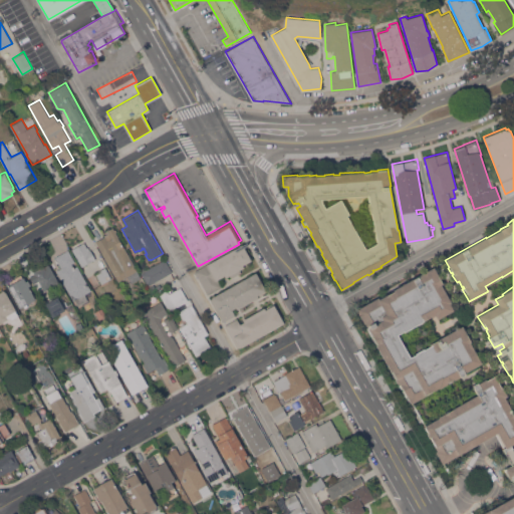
[(95,241),(104,236),(104,235),(108,233),(106,230),(108,229),(108,228),(110,227),(111,227),(112,226),(114,229),(115,229),(116,231),(115,231),(118,236),(118,237),(123,247),(124,246),(142,277),(133,282),(129,275),(118,281),(95,241)]
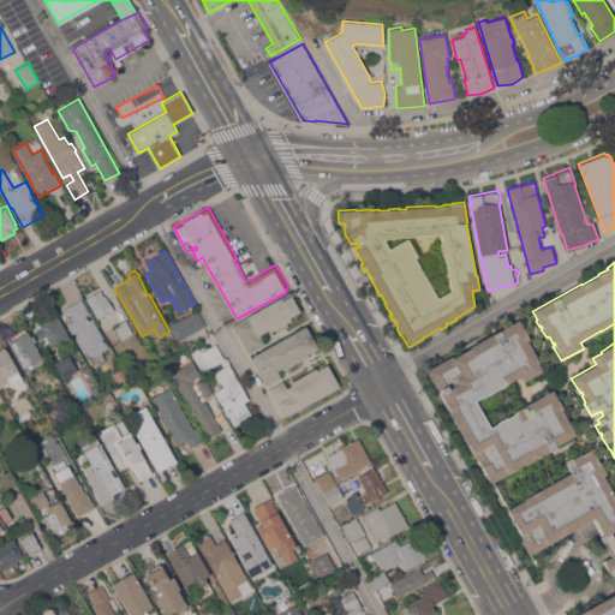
[(115,310),(112,311),(112,310),(97,318),(87,297),(101,288),(105,296),(106,294),(108,298),(115,310)]
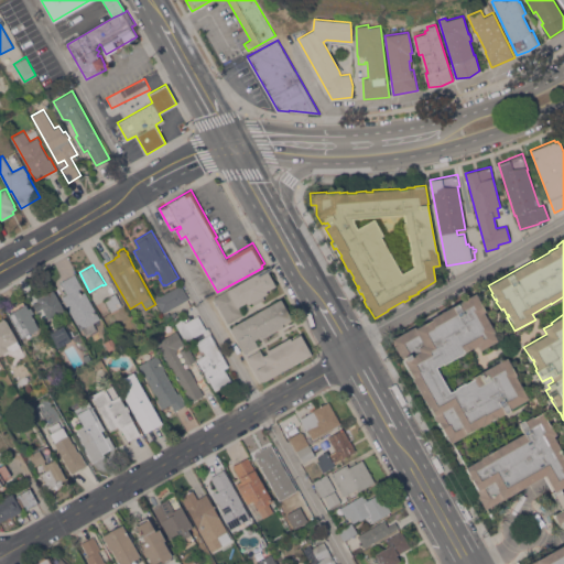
[(266,268),(275,285),(267,291),(268,293),(263,295),(264,299),(253,304),(252,301),(248,304),(247,302),(239,305),(243,314),(228,323),(214,297),(266,268)]
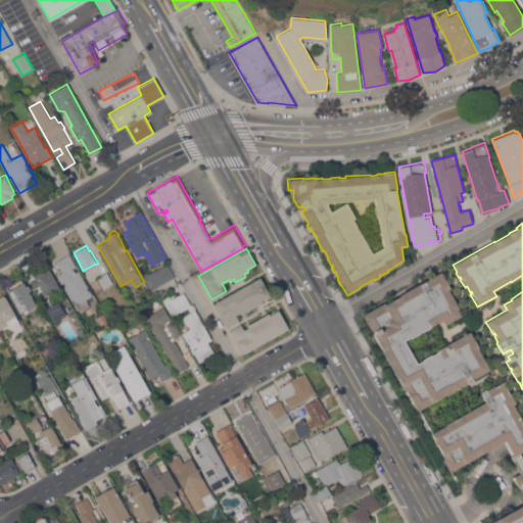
[(93,295),(86,298),(90,305),(82,310),(79,303),(76,305),(57,274),(62,272),(57,260),(69,253),(77,266),(73,268),(76,272),(79,270),(93,295)]
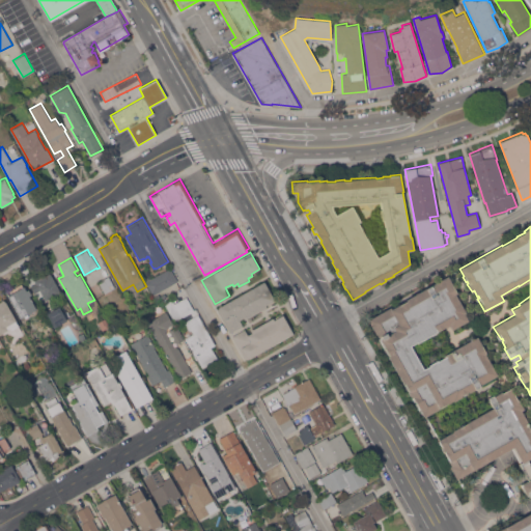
[(178,281),(152,295),(145,281),(171,267),(178,281)]
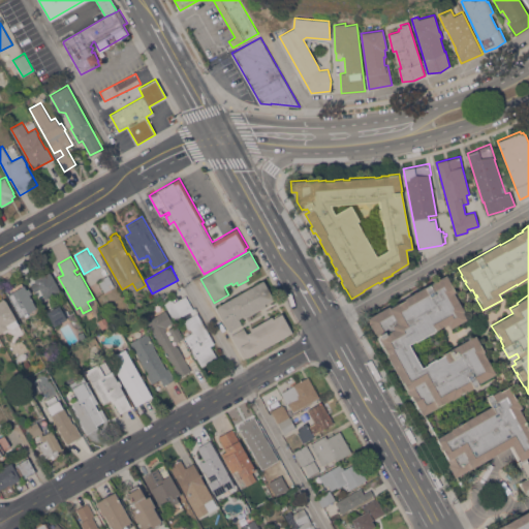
[(61,290),(45,299),(40,288),(34,291),(30,284),(36,281),(34,278),(45,272),(45,274),(50,271),(61,290)]
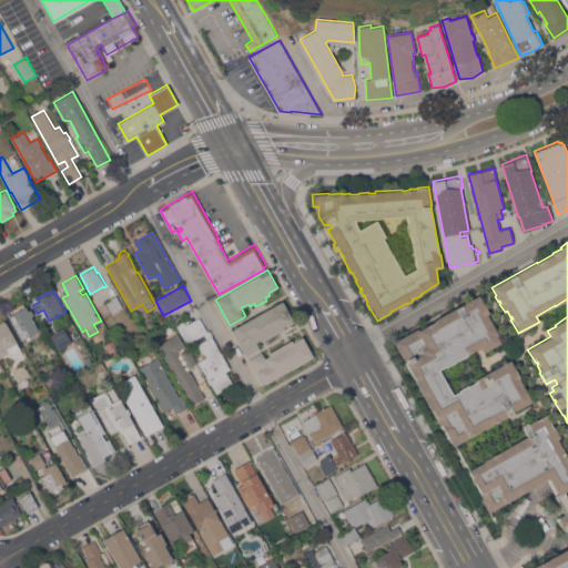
[(123,307),(112,313),(105,301),(117,294),(123,307)]
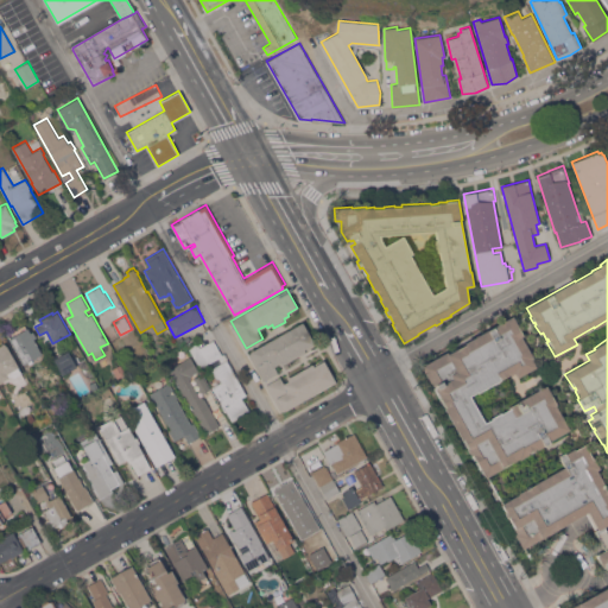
[(500,379),(501,380),(495,384),(494,382),(477,392),(476,391),(469,396),(485,422),(492,418),(491,417),(500,411),(501,412),(508,409),(507,406),(546,385),(557,404),(556,404),(569,429),(549,439),(550,442),(531,453),(530,451),(527,453),(529,454),(520,458),(519,457),(486,476),(473,454),(472,455),(467,447),(468,447),(463,438),(462,439),(444,407),(445,406),(435,387),(437,386),(436,385),(434,386),(431,381),(430,381),(422,366),(448,350),(449,353),(466,343),(464,342),(513,315),(524,334),(521,335),(533,358),(532,359),(536,366),(518,377),(514,372),(511,375),(510,374),(500,379)]
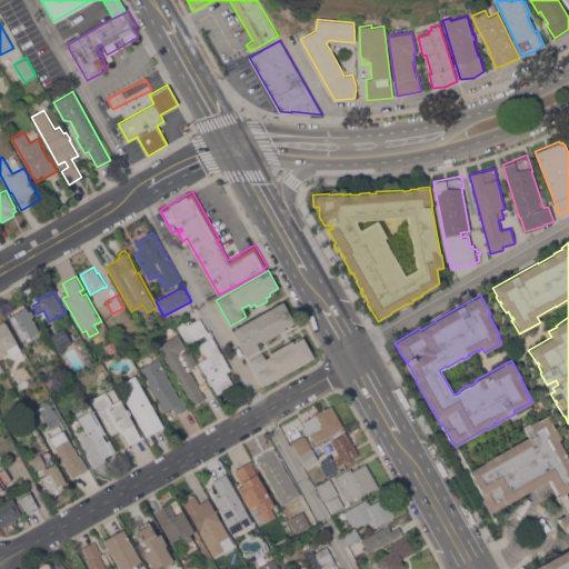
[(295,321),(285,327),(286,328),(262,341),(261,339),(257,342),(260,348),(247,356),(232,330),(235,330),(233,329),(283,301),(295,321)]
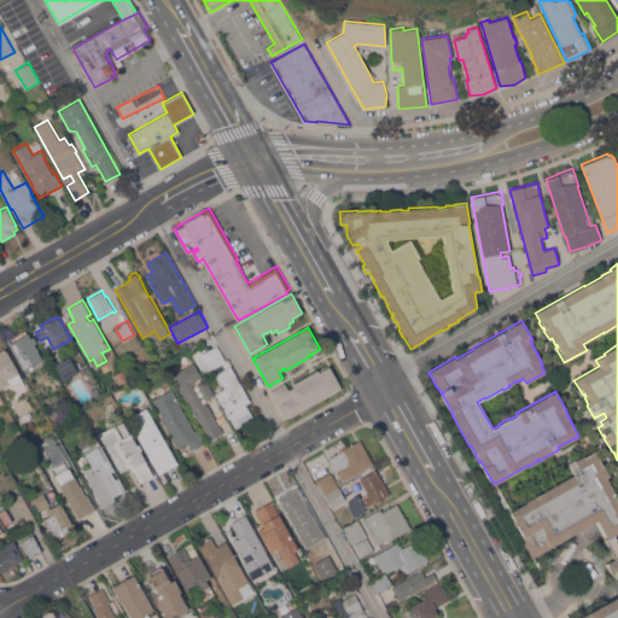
[(9,343),(10,343),(7,339),(25,328),(28,333),(31,337),(34,336),(36,342),(34,343),(42,359),(33,365),(34,367),(30,368),(29,367),(24,369),(9,343)]
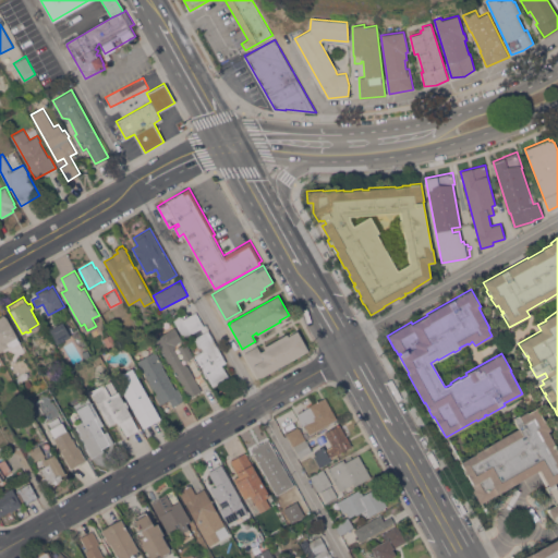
[(176,311),(166,317),(162,312),(167,308),(168,311),(173,307),(176,311)]
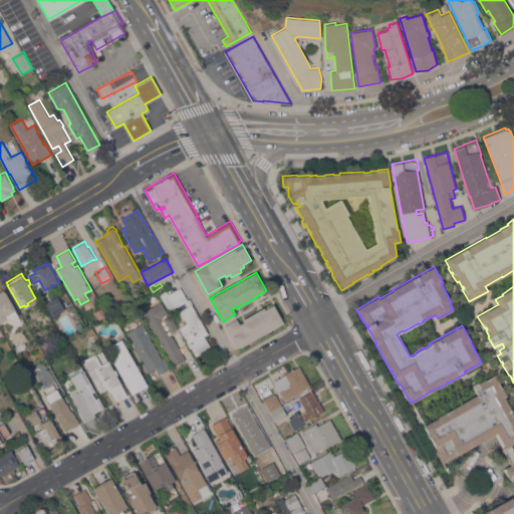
[(208,333),(204,335),(212,348),(206,351),(205,350),(196,354),(187,338),(186,339),(180,326),(187,322),(185,318),(184,319),(179,311),(188,306),(185,301),(170,310),(160,293),(167,289),(170,293),(181,286),(188,299),(189,298),(193,304),(192,304),(208,333)]
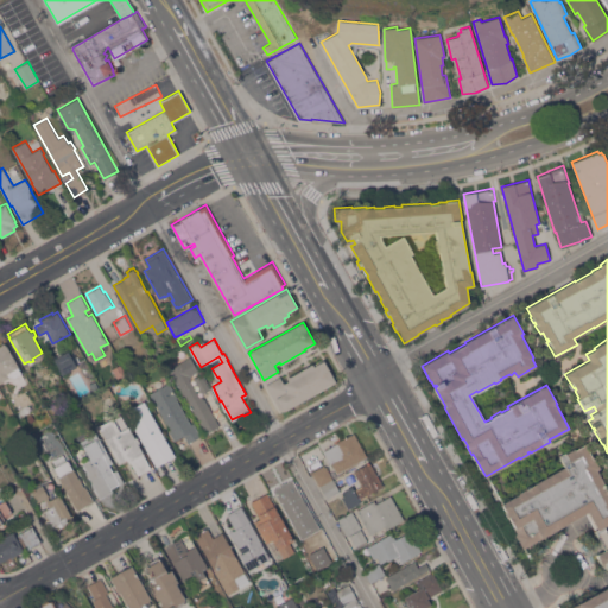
[(0,344),(5,342),(6,344),(7,344),(19,366),(7,373),(10,377),(0,381),(0,344)]
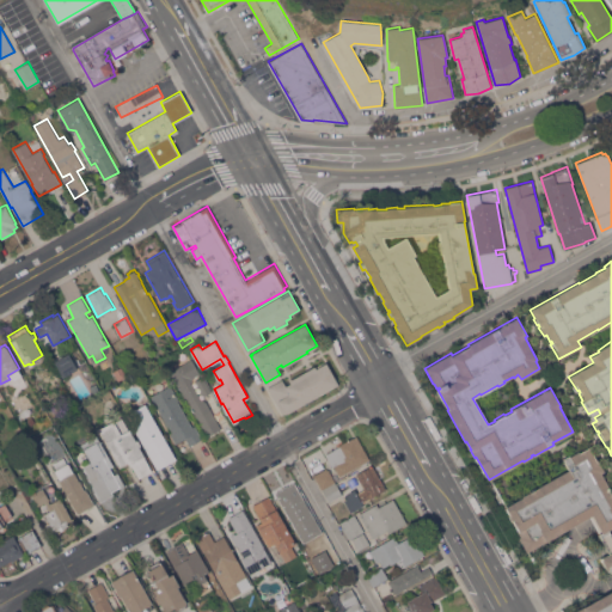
[(74,368),(62,375),(54,362),(67,355),(74,368)]
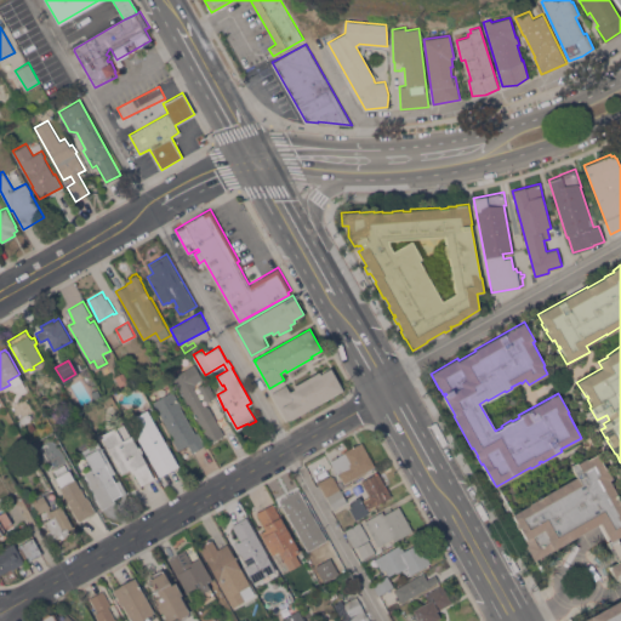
[(187,369),(186,368),(194,363),(203,379),(195,382),(194,387),(204,405),(209,406),(224,434),(210,443),(172,376),(187,369)]
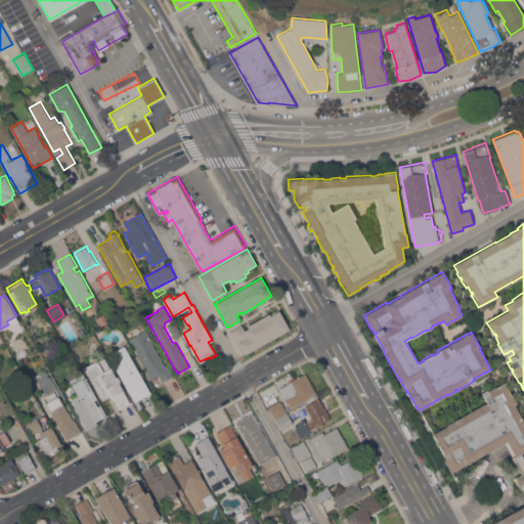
[(245,354),(245,353),(243,354),(229,332),(242,324),(245,330),(249,328),(248,325),(269,312),(270,315),(279,310),(290,329),(245,354)]
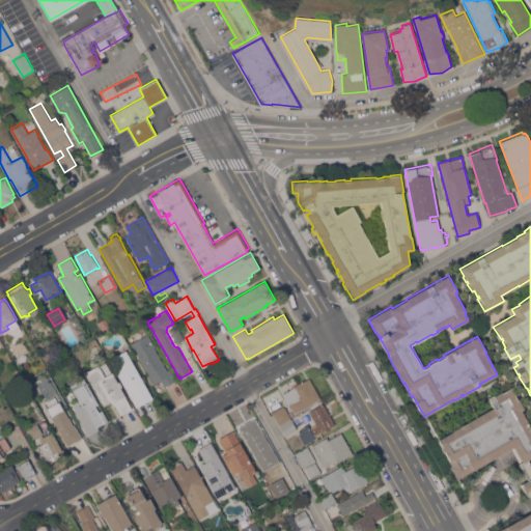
[(110,326),(103,330),(98,322),(105,317),(110,326)]
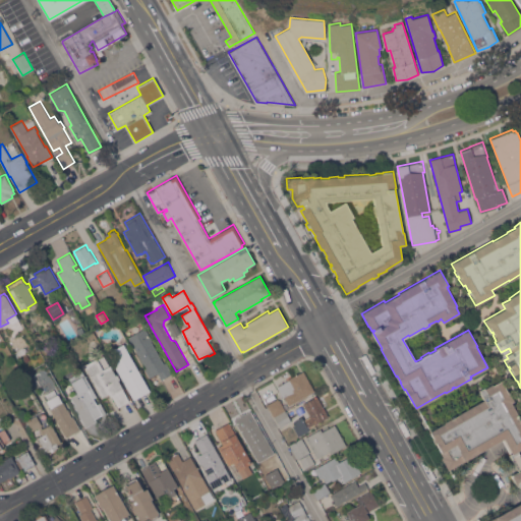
[(180,333),(173,337),(166,324),(173,320),(180,333)]
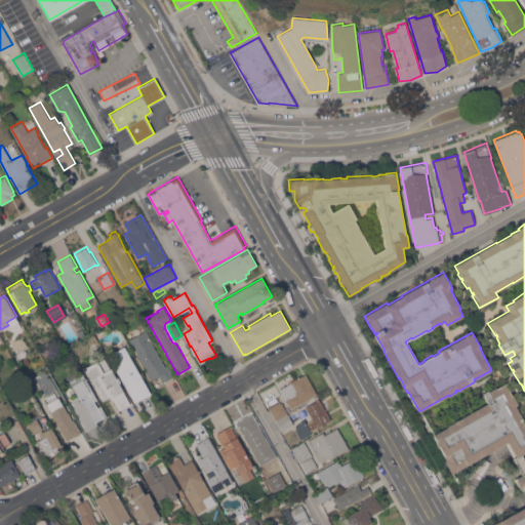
[(147,329),(154,344),(153,344),(165,365),(167,364),(174,375),(163,381),(159,375),(151,379),(147,372),(148,371),(129,339),(147,329)]
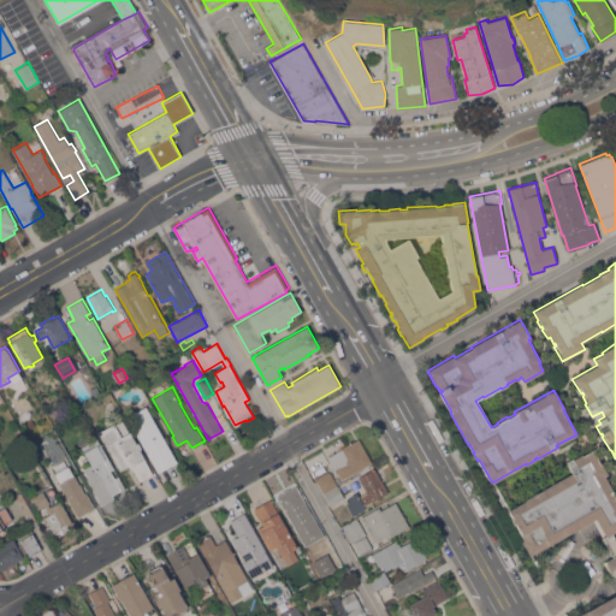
[(177,461),(159,472),(131,424),(140,420),(135,412),(146,406),(177,461)]
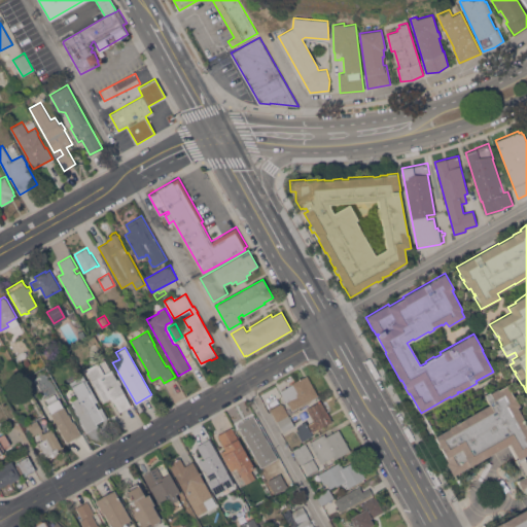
[(31,363),(27,366),(23,360),(27,357),(31,363)]
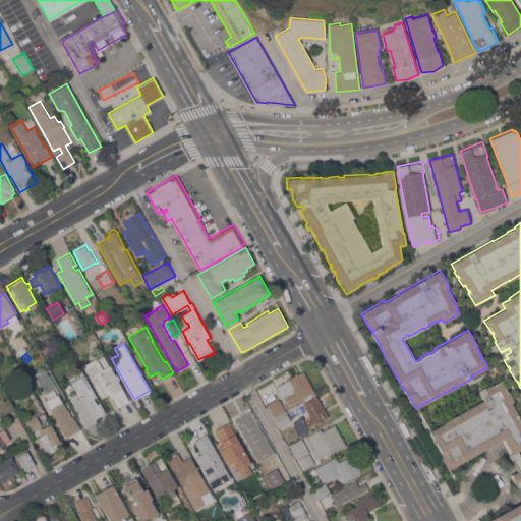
[(84,364),(97,357),(97,358),(104,354),(110,365),(115,374),(117,373),(120,379),(118,381),(123,389),(129,400),(118,406),(112,395),(111,396),(109,393),(103,396),(84,364)]
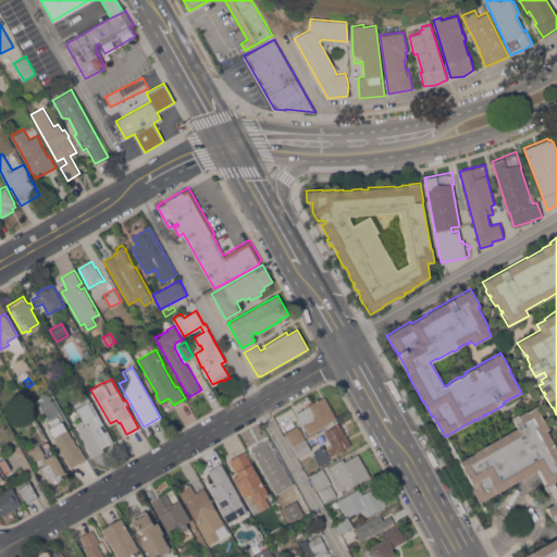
[(103,423),(100,425),(102,428),(99,430),(100,432),(103,430),(103,432),(107,430),(111,437),(108,438),(110,442),(102,446),(103,449),(91,456),(79,433),(81,432),(75,423),(83,420),(74,404),(88,395),(103,423)]
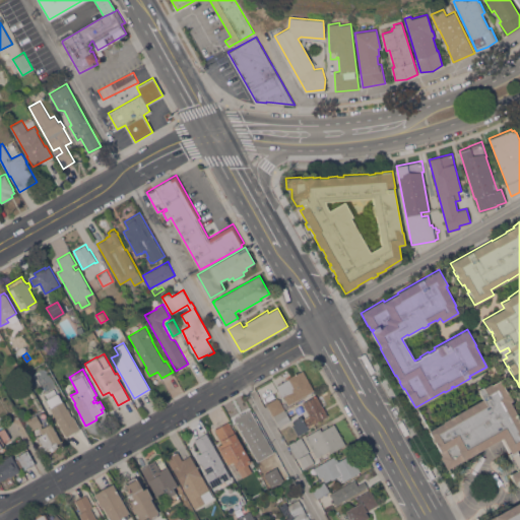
[(314,390),(288,404),(283,395),(282,396),(276,385),(287,379),(286,378),(300,371),(300,372),(303,370),(314,390)]
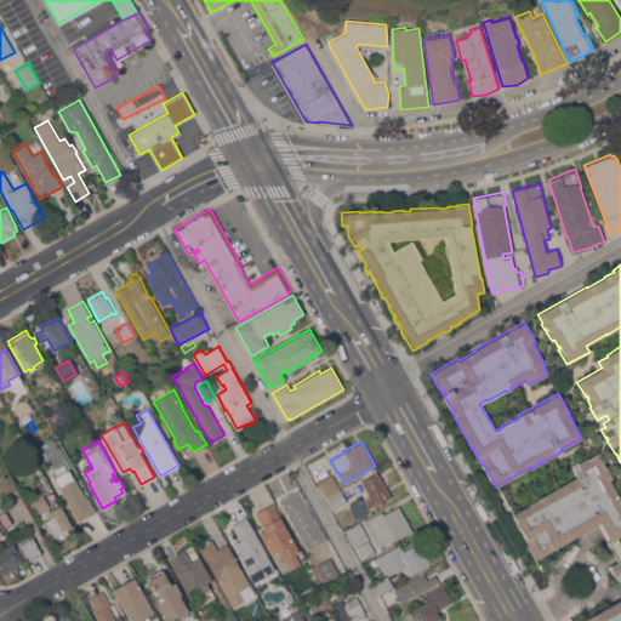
[(619,496),(617,496),(620,503),(620,620),(581,620),(620,598),(620,579),(619,581),(617,577),(615,577),(609,568),(611,567),(610,565),(619,560),(607,541),(609,540),(599,523),(534,559),(525,545),(528,543),(524,539),(525,539),(519,527),(518,528),(514,523),(517,522),(512,513),(530,503),(529,502),(536,499),(537,499),(546,494),(545,494),(576,476),(570,465),(576,461),(577,462),(586,457),(587,459),(597,453),(605,467),(607,467),(613,478),(610,479),(619,496)]
